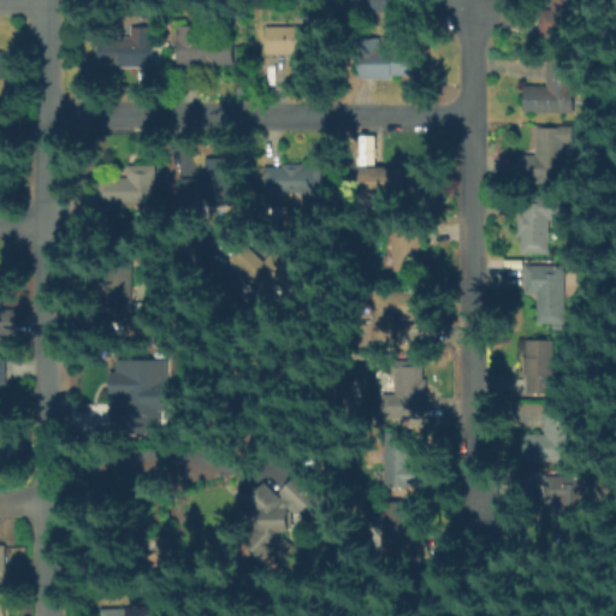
[(406,0),(406,13),(365,12),(365,0),(406,0)]
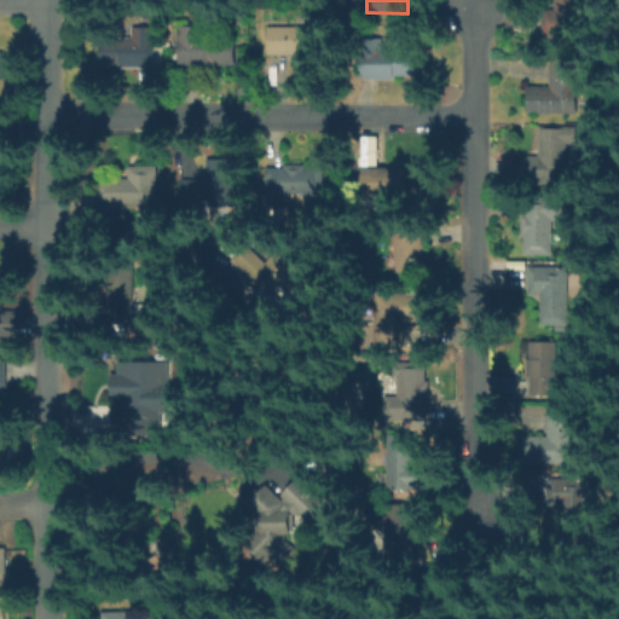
[(556,39),(543,39),(543,15),(556,15),(556,0),(584,0),(584,39),(556,39)]
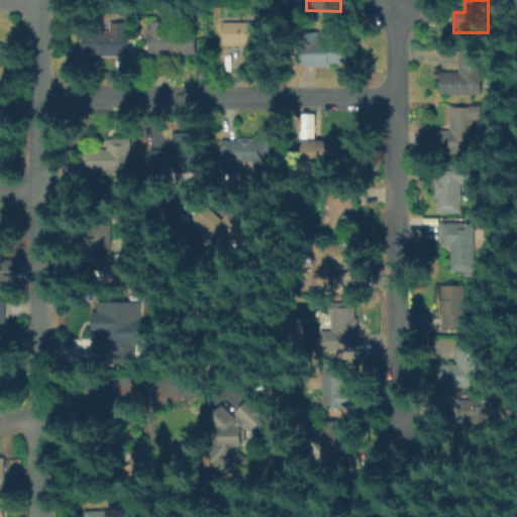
[(264,47),(264,64),(245,63),(245,47),(224,46),(224,22),(264,22),(264,47)]
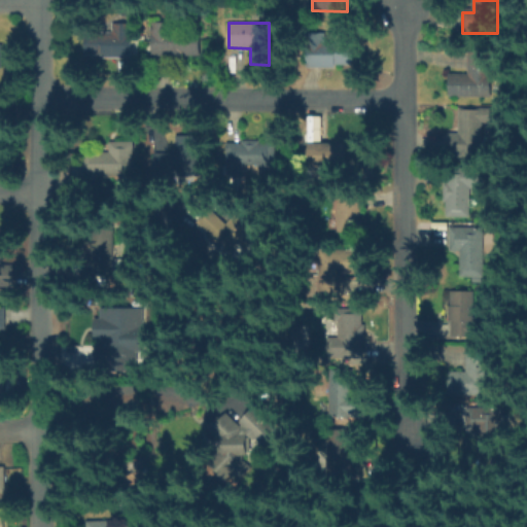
[(171,24),(171,37),(200,37),(200,56),(152,56),(152,24),(171,24)]
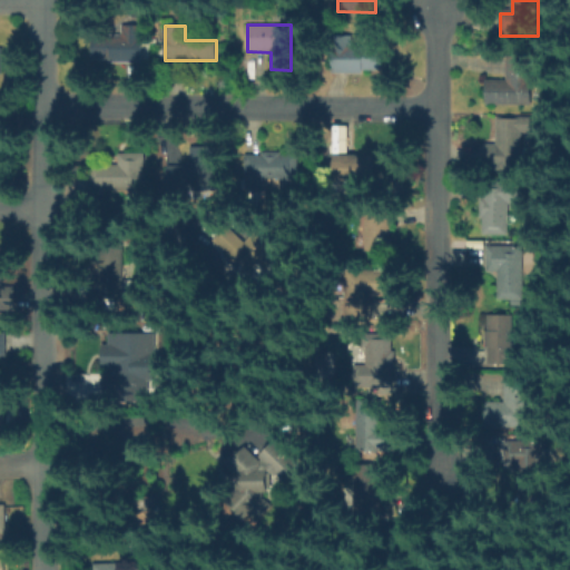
[(143,27),(143,36),(150,36),(150,58),(143,58),(143,62),(111,62),(111,59),(92,59),(92,42),(112,42),(112,39),(120,39),(120,27),(143,27)]
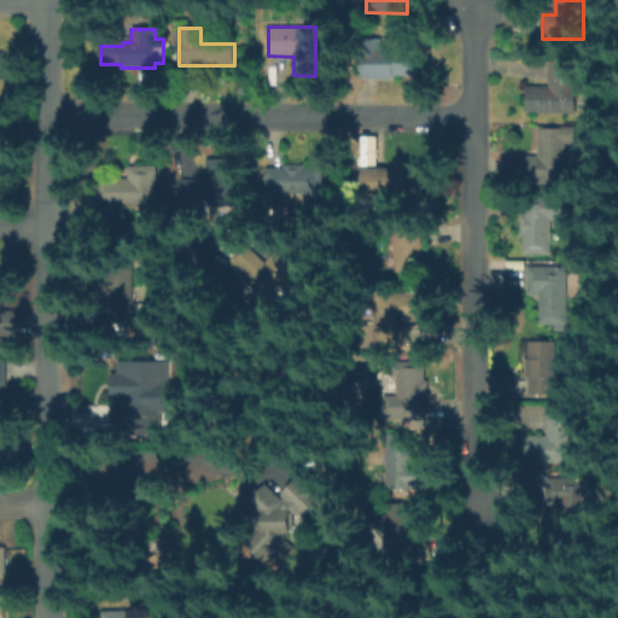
[(384,41),(384,48),(415,48),(414,77),(396,77),(396,80),(360,80),(361,40),(384,41)]
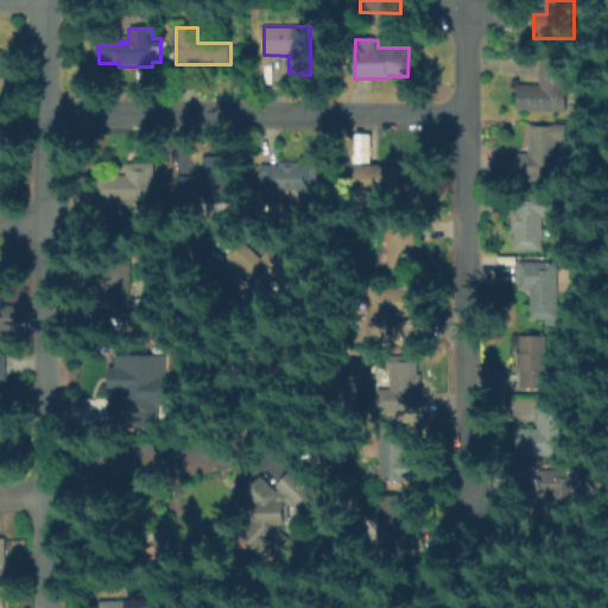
[(539,113),(519,113),(519,86),(540,86),(540,62),(569,62),(569,113),(539,113)]
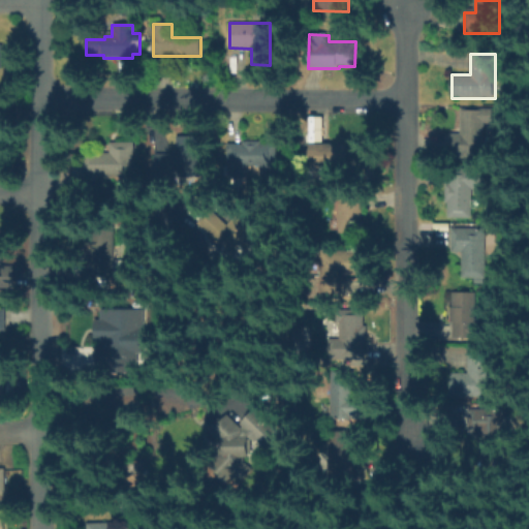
[(460,156),(452,156),(452,134),(460,134),(460,111),(494,111),(494,124),(486,124),(486,156),(460,156)]
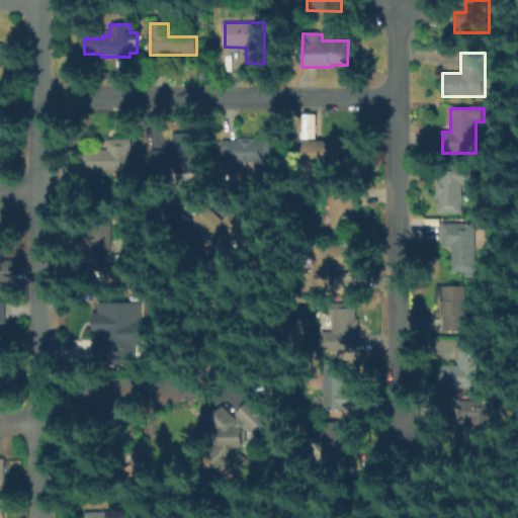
[(172,174),(151,173),(151,150),(172,151),(172,140),(192,140),(192,174),(172,174)]
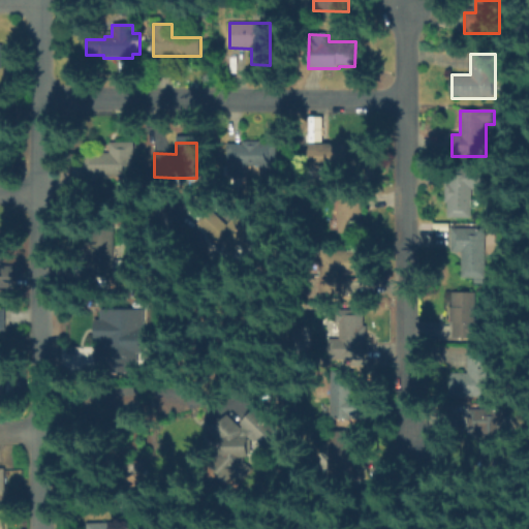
[(112,178),(90,178),(90,155),(112,156),(112,144),(134,145),(134,178),(112,178)]
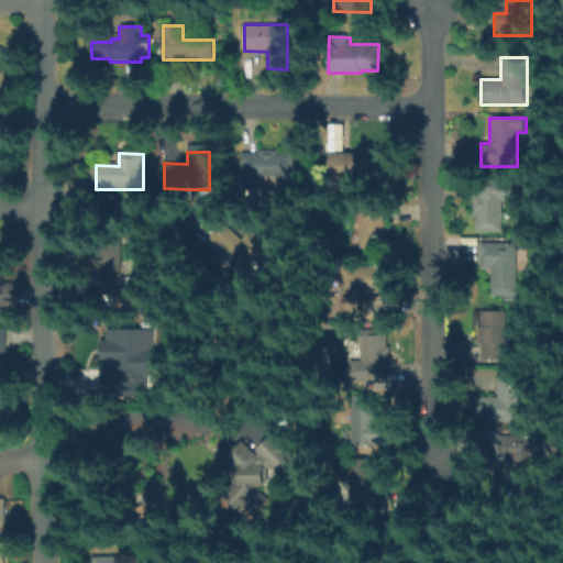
[(244,153),(296,155),(295,181),(267,179),(266,190),(242,189),(244,153)]
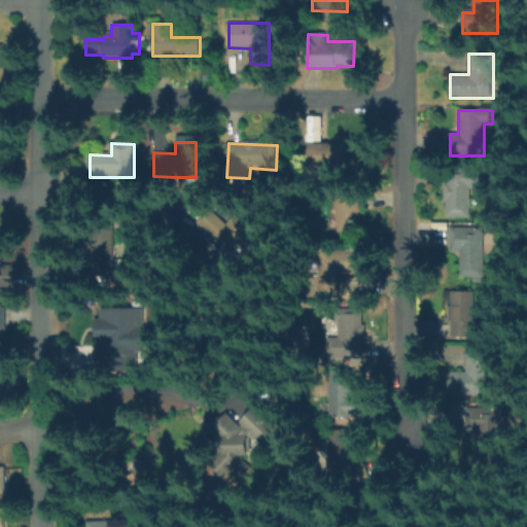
[(346,144),(346,149),(353,149),(353,164),(346,164),(346,169),(309,169),(309,144),(346,144)]
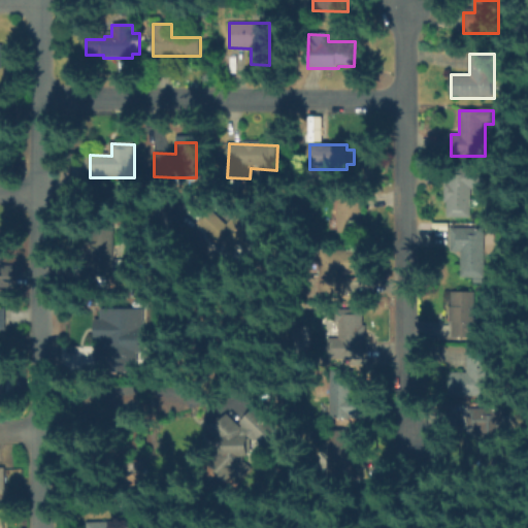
[(473,219),(448,219),(448,167),(485,167),(485,190),(473,190),(473,219)]
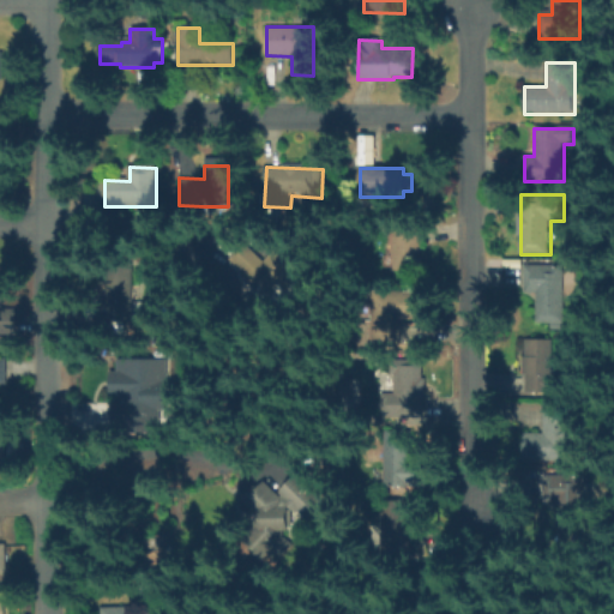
[(396,270),(396,229),(423,229),(423,270),(396,270)]
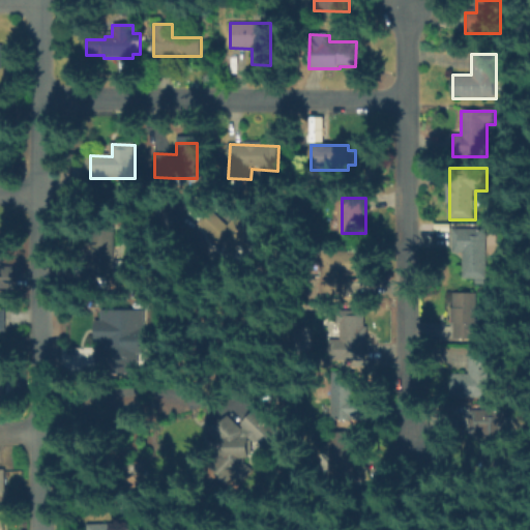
[(197,224),(209,211),(230,230),(242,215),(254,225),(230,253),(197,224)]
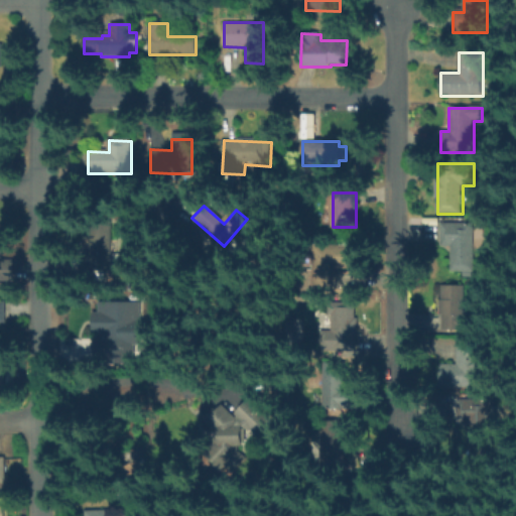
[(476,248),(476,274),(455,274),(455,248),(442,248),(442,223),(476,223),(476,248)]
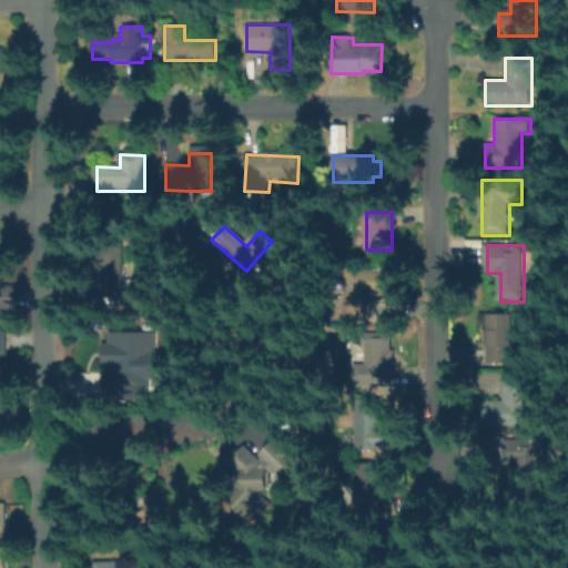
[(122,255),(122,282),(132,282),(132,296),(101,296),(101,255),(122,255)]
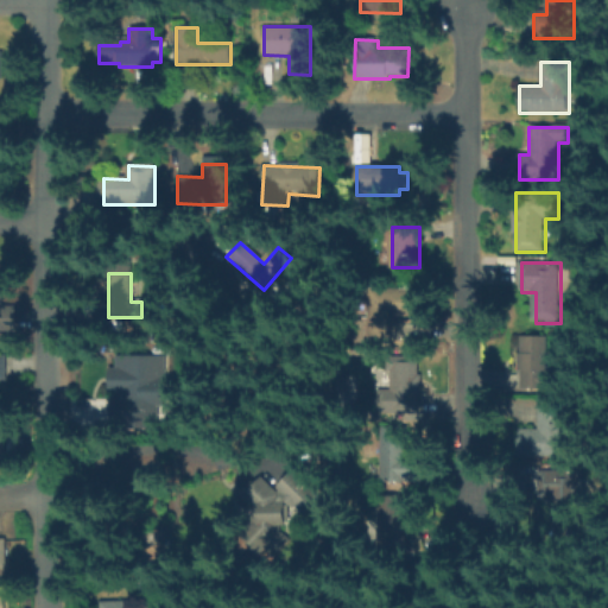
[(397,340),(374,340),(374,287),(422,287),(422,316),(397,315),(397,340)]
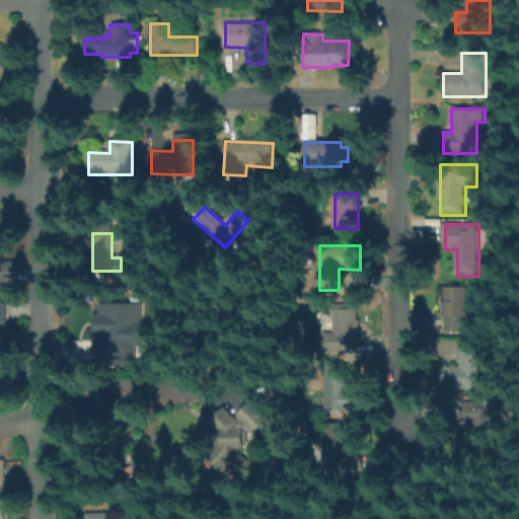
[(0,281),(0,261),(19,261),(19,281),(0,281)]
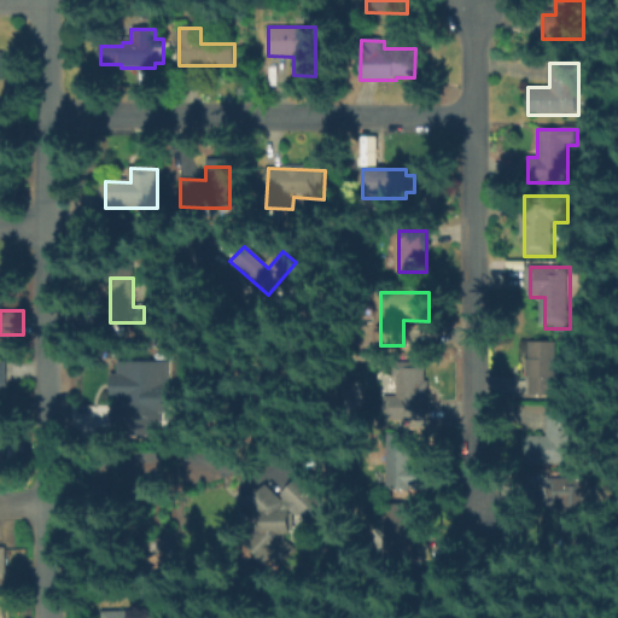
[(555,342),(555,375),(565,375),(565,396),(528,396),(528,342),(555,342)]
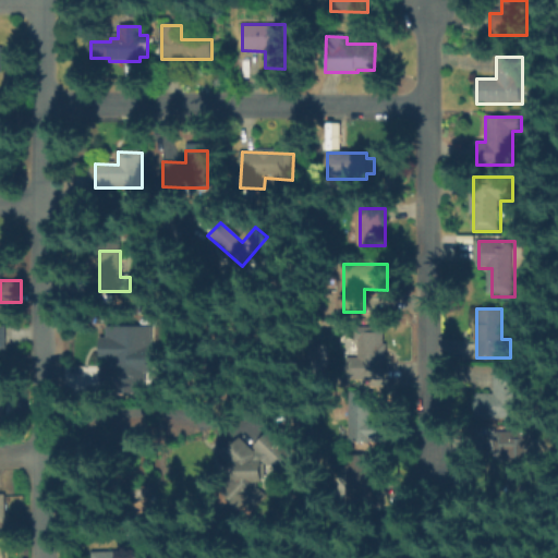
[(105,367),(105,326),(148,326),(148,367),(105,367)]
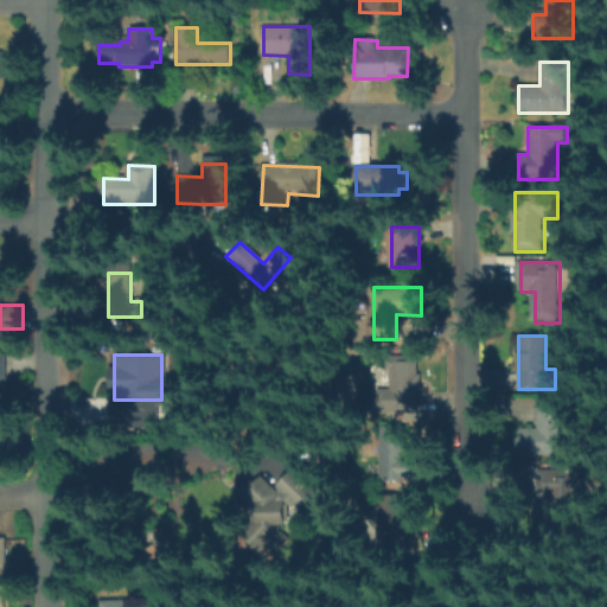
[(403,415),(375,415),(375,396),(388,396),(388,362),(414,362),(414,409),(403,409),(403,415)]
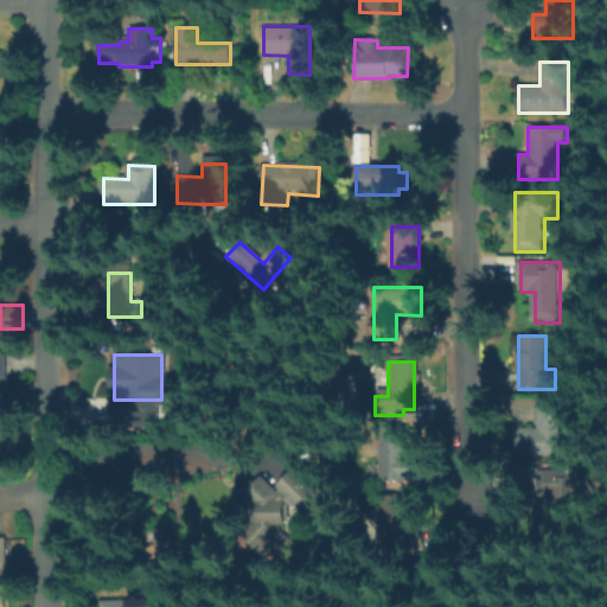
[(537,454),(518,454),(518,429),(537,429),(537,403),(562,403),(562,455),(537,454)]
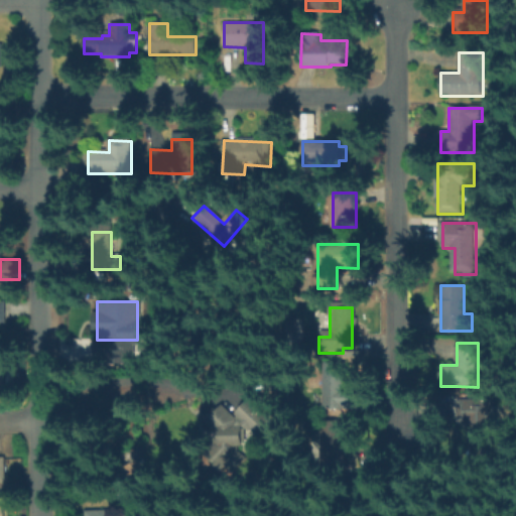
[(320,410),(320,371),(344,372),(344,410),(320,410)]
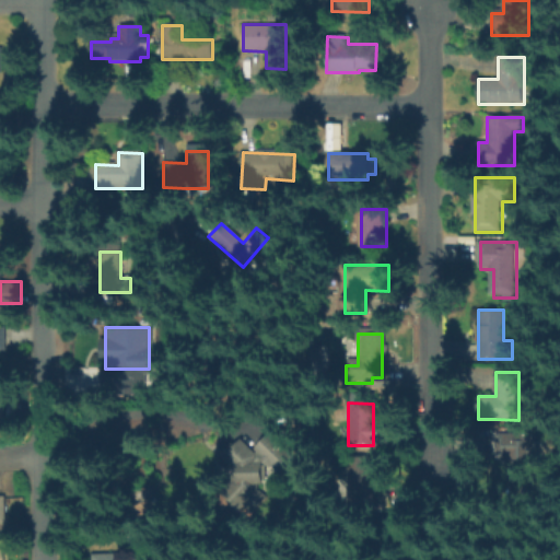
[(531,455),(531,474),(506,473),(506,455),(501,455),(501,433),(531,433),(531,455)]
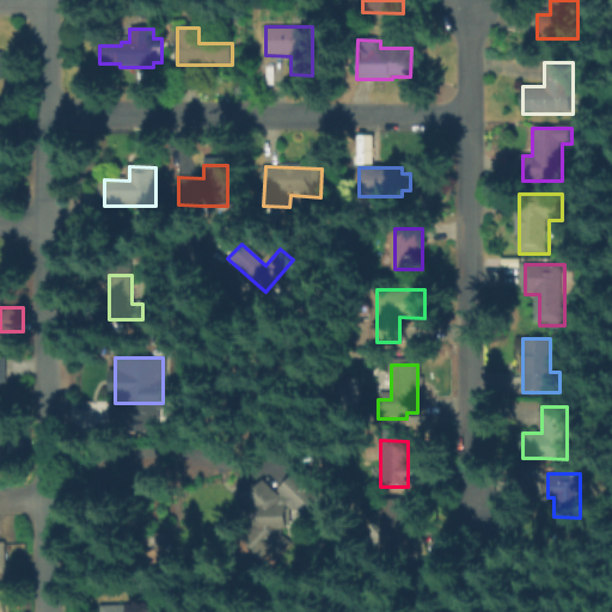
[(300,475),(320,501),(304,515),(293,512),(293,531),(285,531),(298,544),(279,561),(270,552),(259,562),(239,539),(252,527),(252,513),(242,500),(263,482),(275,495),(300,475)]
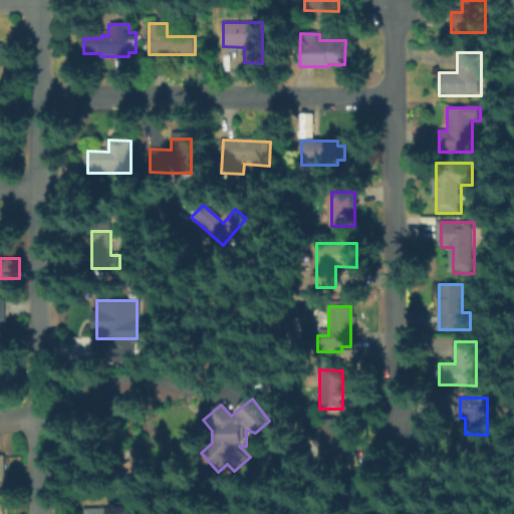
[(340,427),(340,446),(353,446),(353,466),(318,465),(318,427),(340,427)]
